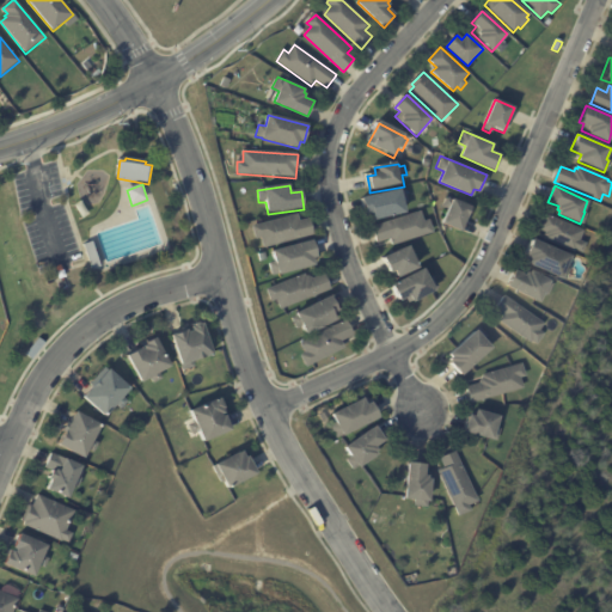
[(365,212),(362,200),(399,190),(401,193),(404,191),(407,203),(403,204),(405,215),(373,222),(372,220),(367,221),(365,212)]
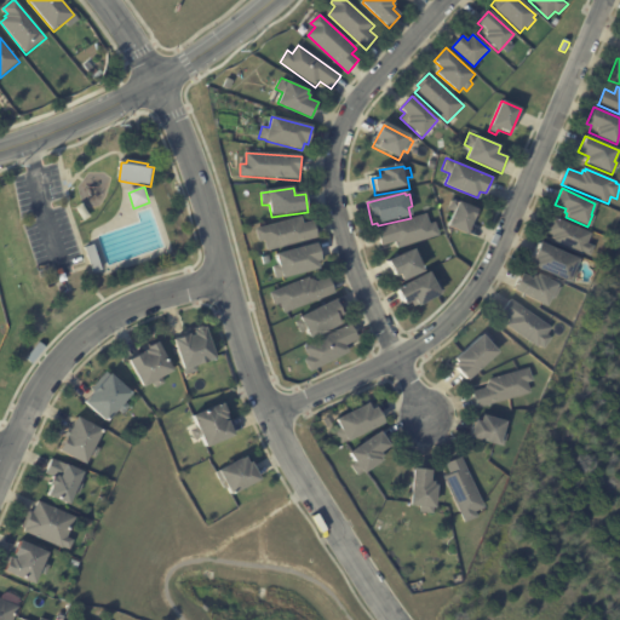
[(474,217),(468,234),(448,227),(454,211),(447,208),(452,197),(477,208),(474,217)]
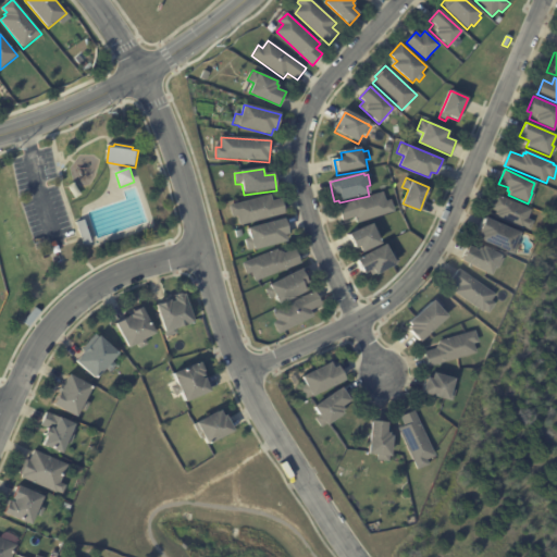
[(548,192),(554,195),(551,200),(545,197),(548,192)]
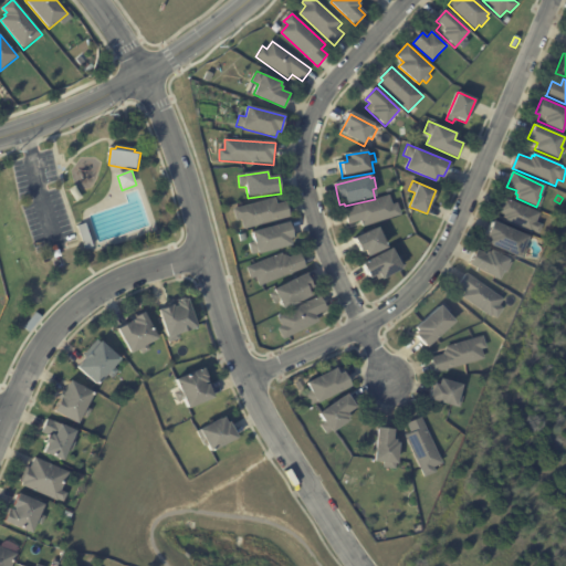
[(363,224),(362,221),(349,226),(344,211),(389,196),(392,206),(398,203),(401,216),(364,228),(363,224)]
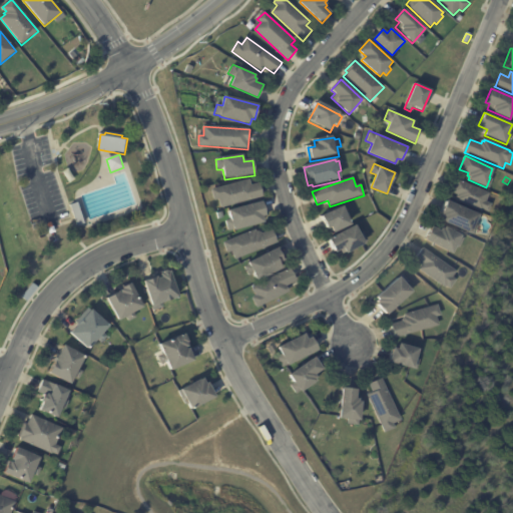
[(250,181),(251,186),(261,183),(265,197),(222,208),(219,200),(215,201),(212,190),(250,180),(250,181)]
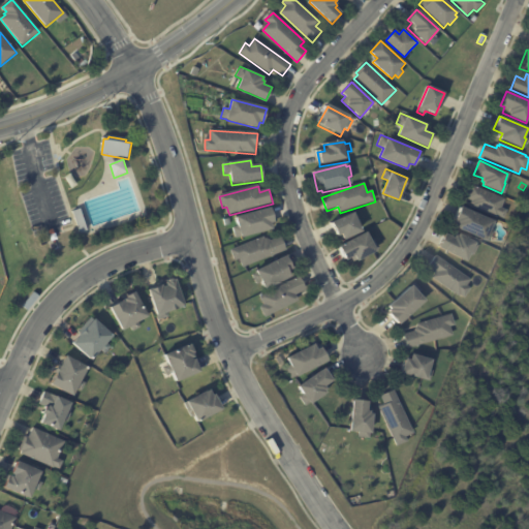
[(472,207),(472,206),(471,206),(473,201),(467,199),(472,186),(505,200),(502,209),(508,211),(504,219),(499,217),(498,219),(471,208),(472,207)]
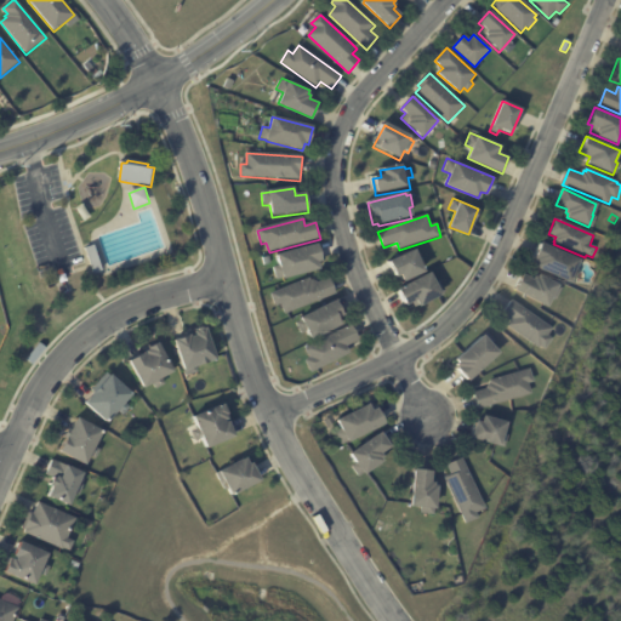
[(575,260),(570,269),(573,271),(568,283),(530,266),(531,262),(529,261),(530,258),(529,257),(536,241),(575,260)]
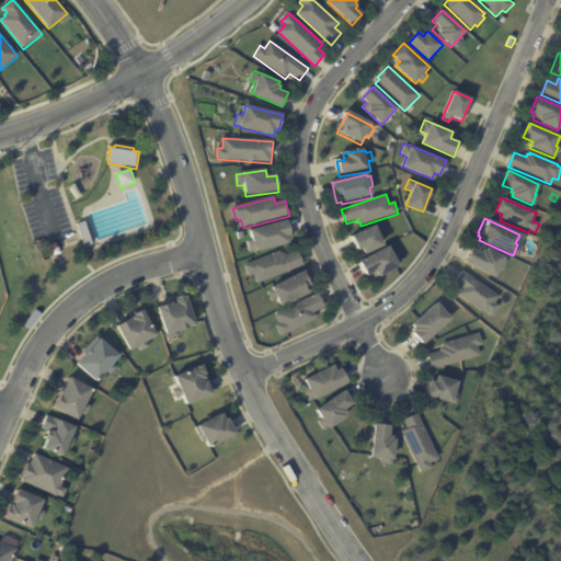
[(287,222),(292,237),(288,238),(289,244),(256,254),(255,252),(250,253),(247,242),(253,241),(250,232),(287,221),(287,222)]
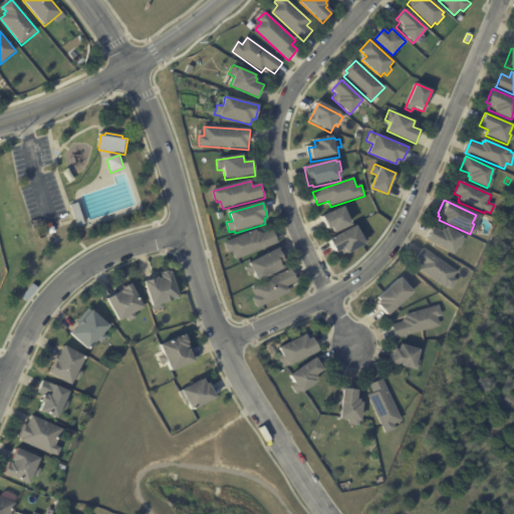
[(77,227),(70,206),(78,204),(85,225),(77,227)]
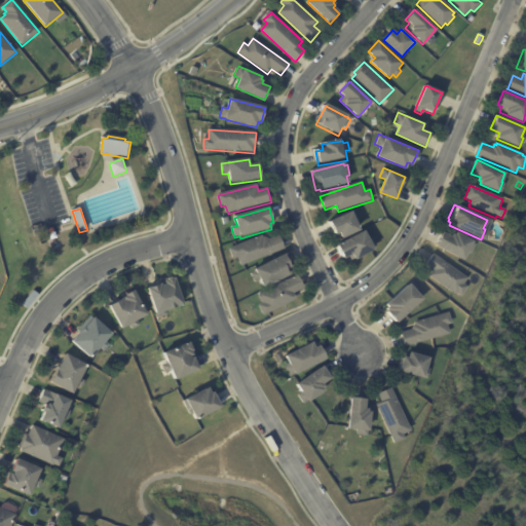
[(335,235),(329,222),(351,212),(360,231),(341,239),(339,234),(335,235)]
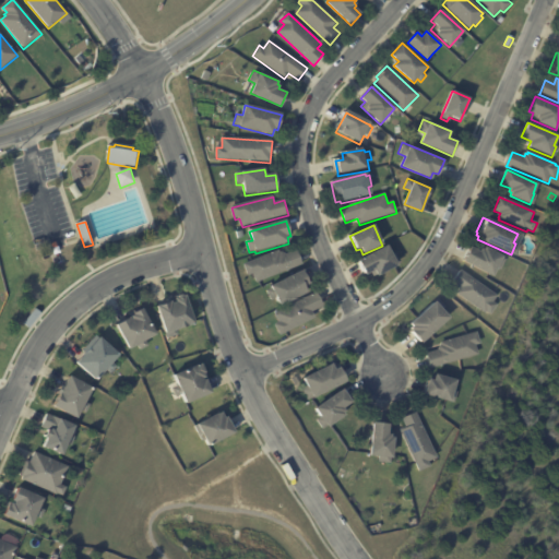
[(365,275),(358,262),(387,247),(397,266),(378,277),(376,275),(372,277),(370,273),(366,276),(365,275)]
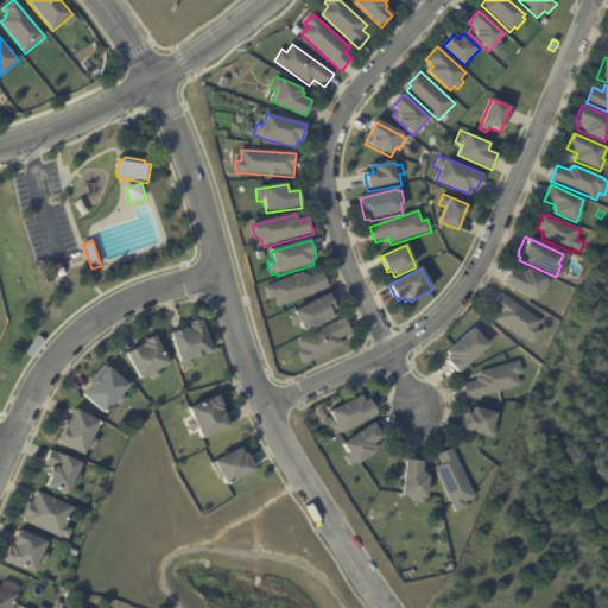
[(505,284),(513,268),(521,274),(524,271),(526,272),(529,268),(549,279),(548,280),(550,282),(544,293),(542,292),(537,301),(505,284)]
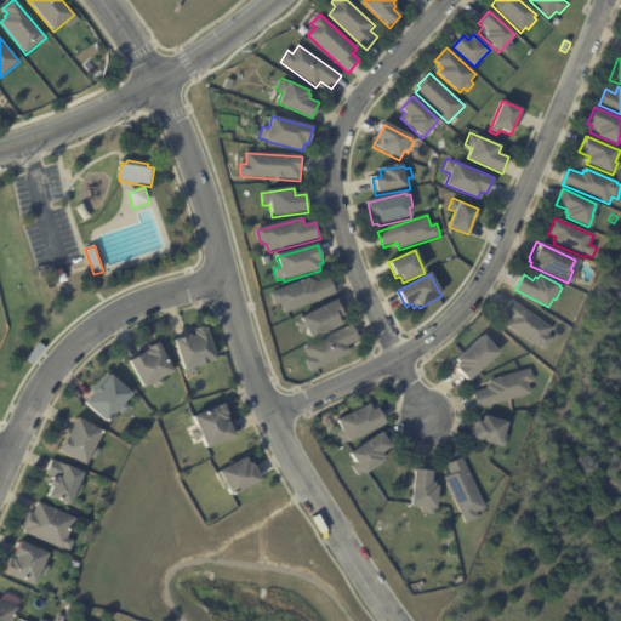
[(331,279),(337,295),(286,315),(283,305),(277,307),(272,295),(311,279),(312,281),(313,281),(318,283),(318,284),(331,279)]
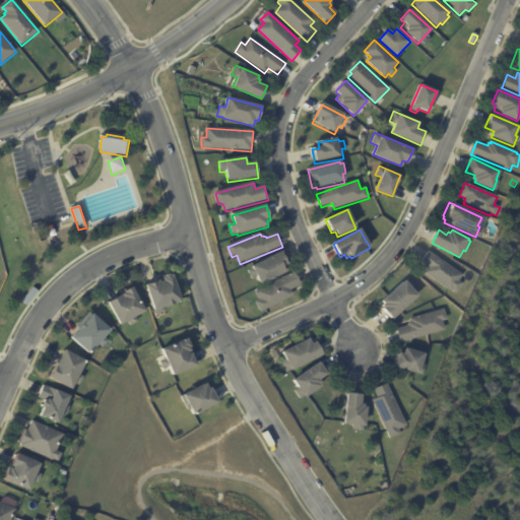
[(283,252),(289,263),(284,266),(287,271),(262,284),(258,276),(252,278),(247,269),(282,251),(283,252)]
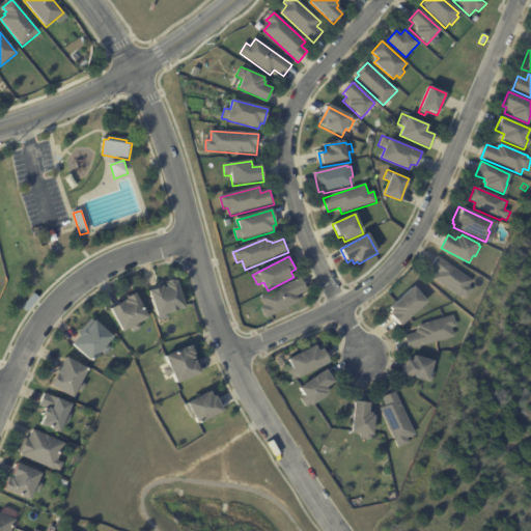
[(473,282),(470,287),(474,290),(467,300),(464,297),(463,299),(436,279),(439,275),(430,269),(439,257),(473,282)]
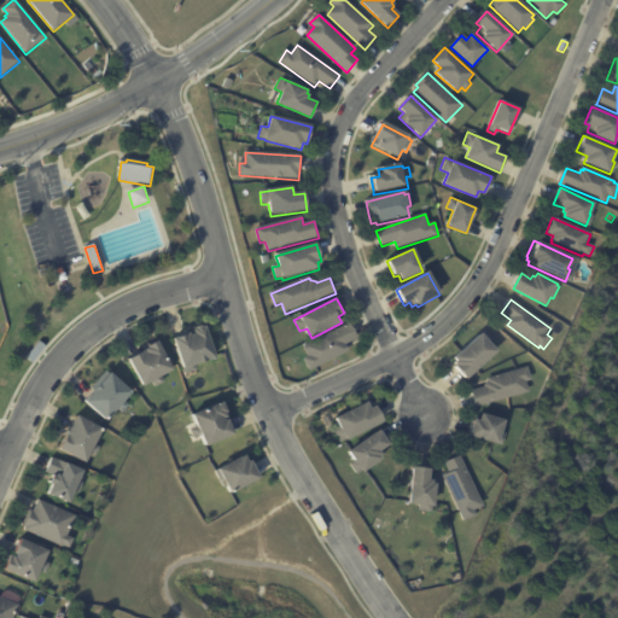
[(351,325),(359,340),(347,345),(350,353),(310,372),(304,360),(309,357),(305,348),(351,325)]
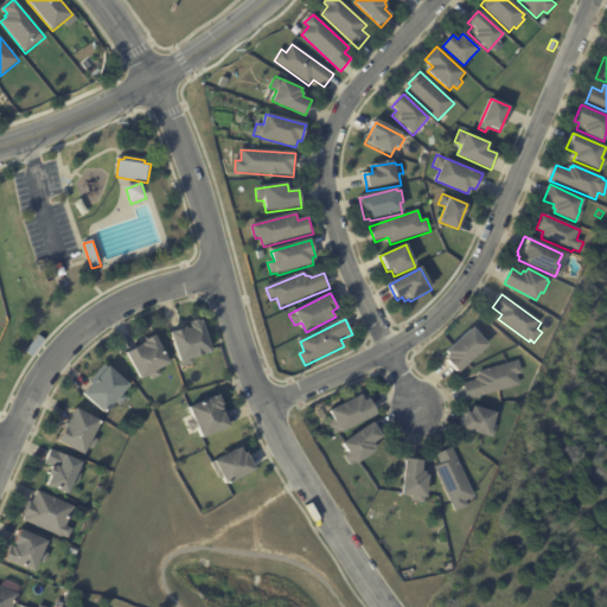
[(202,320),(212,352),(191,359),(192,364),(183,368),(171,332),(186,327),(187,330),(192,328),(191,325),(193,324),(193,321),(197,320),(199,321),(202,320)]
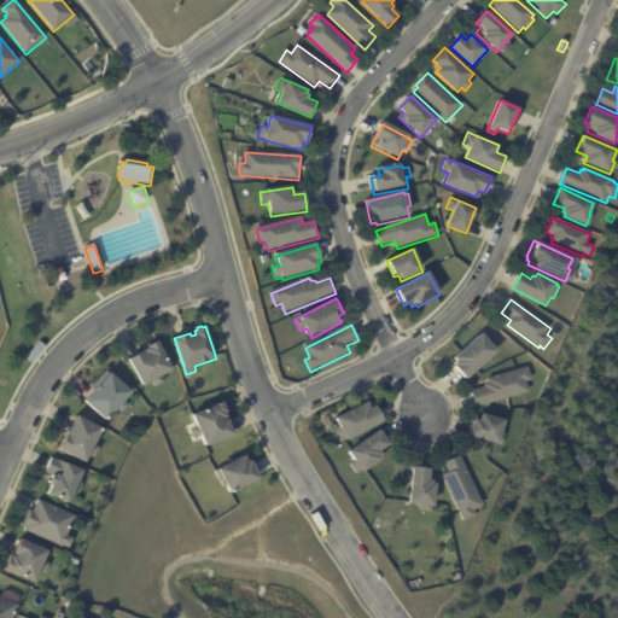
[(497,353),(466,380),(455,367),(456,366),(454,363),(456,361),(454,359),(484,331),(491,339),(488,342),(497,353)]
